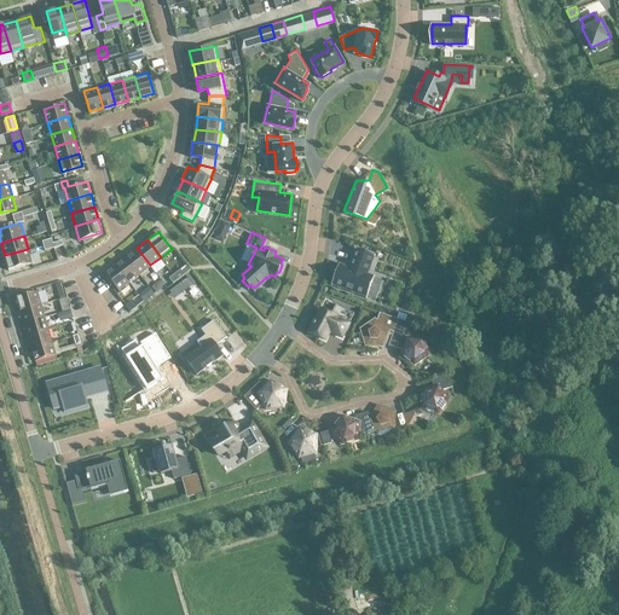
[(374,253),(357,247),(350,266),(339,261),(331,282),(366,295),(374,274),(366,272),(374,253)]
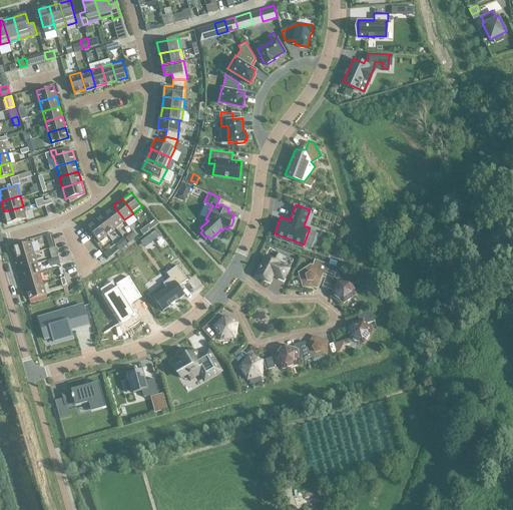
[(113,205),(105,212),(116,226),(124,219),(113,205)]
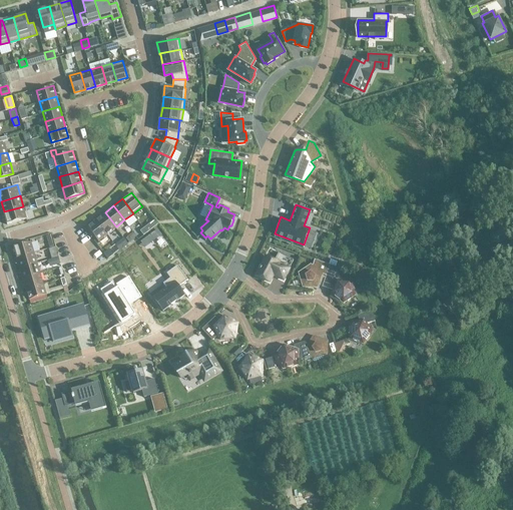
[(23,206),(4,211),(7,222),(26,216),(23,206)]
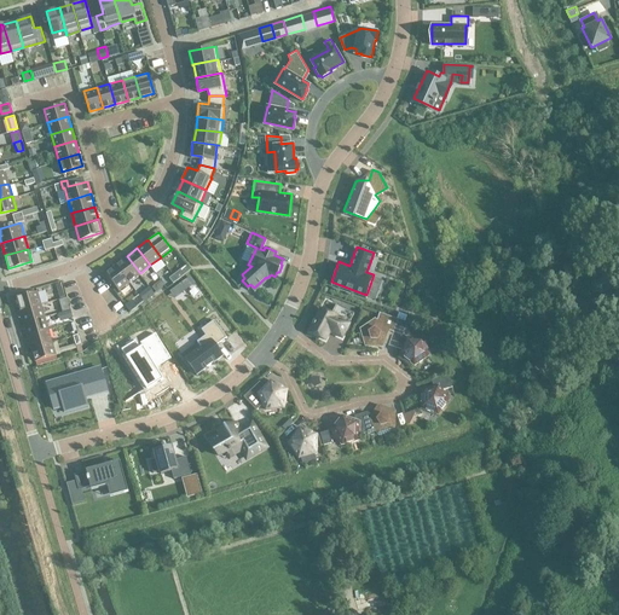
[(129,280),(140,273),(127,256),(116,264),(129,280)]
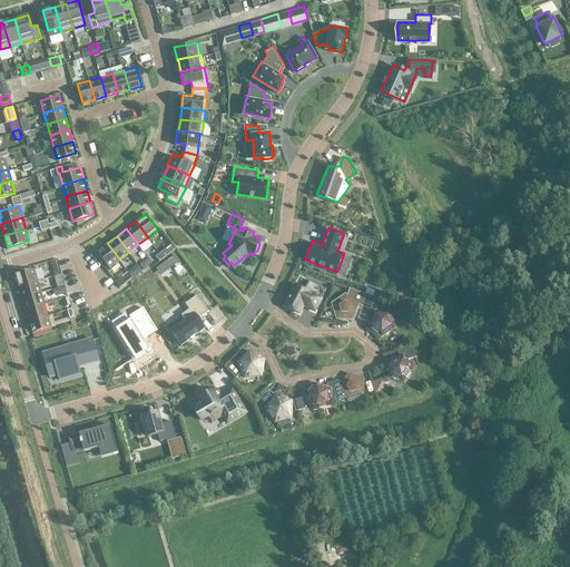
[(107,243),(97,251),(109,266),(119,258),(107,243)]
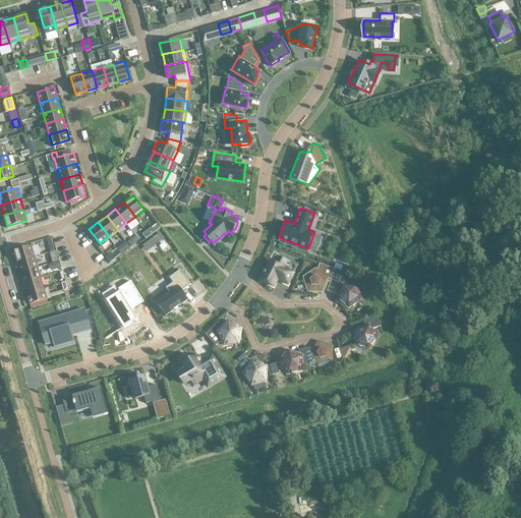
[(160,231),(142,243),(147,249),(164,236),(160,231)]
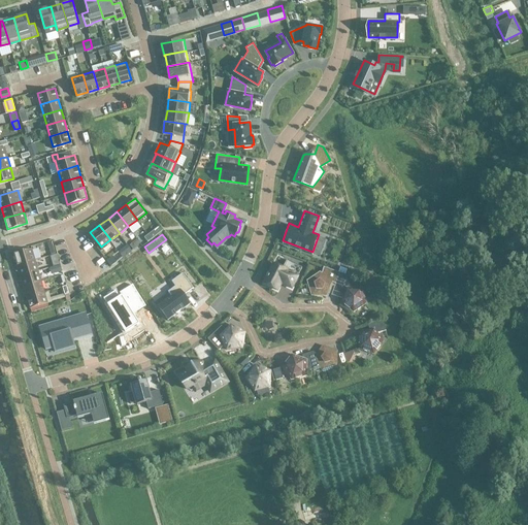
[(136,237),(131,241),(131,242),(134,247),(139,242),(136,237)]
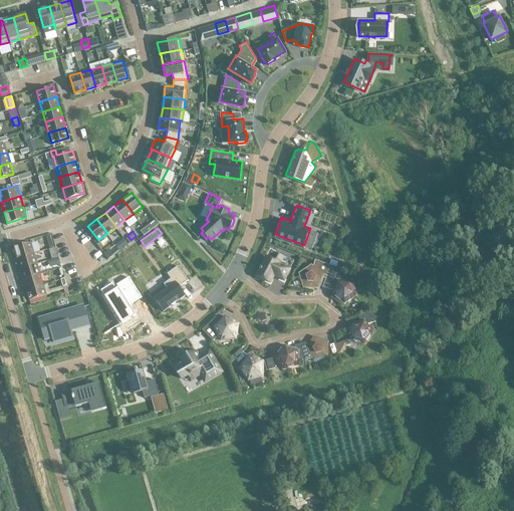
[(34,251),(31,241),(13,246),(17,256),(34,251)]
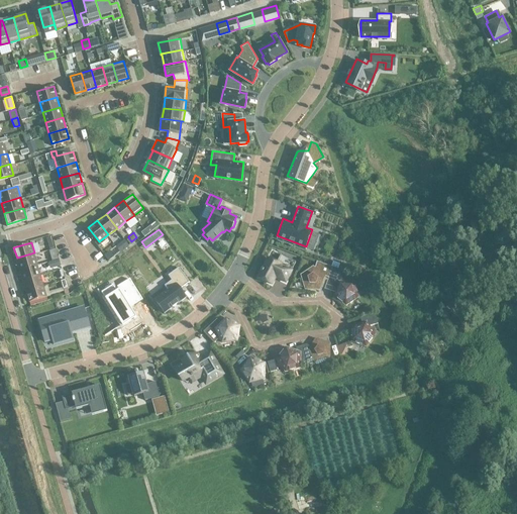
[(106,244),(100,248),(106,257),(112,252),(106,244)]
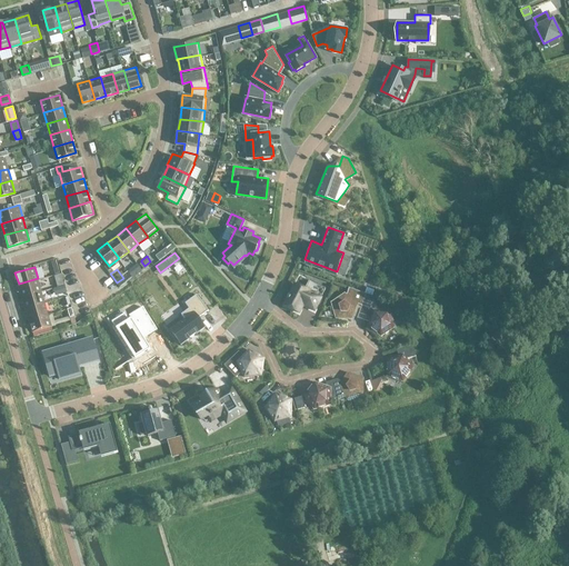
[(19,284),(22,296),(41,290),(38,278),(19,284)]
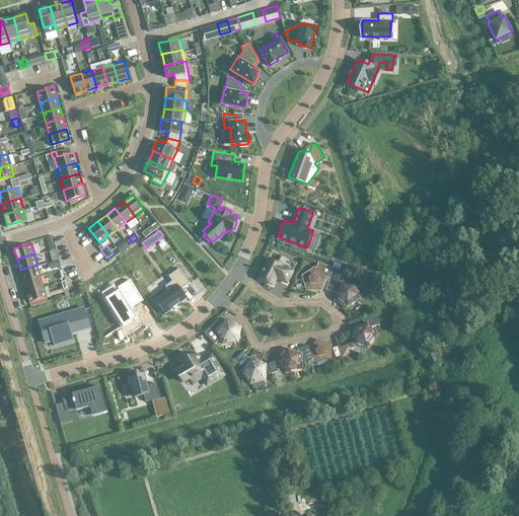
[(269,258),(258,276),(273,283),(277,276),(279,277),(278,277),(287,282),(292,270),(291,270),(292,267),(294,268),(297,262),(282,253),(278,262),(269,258)]
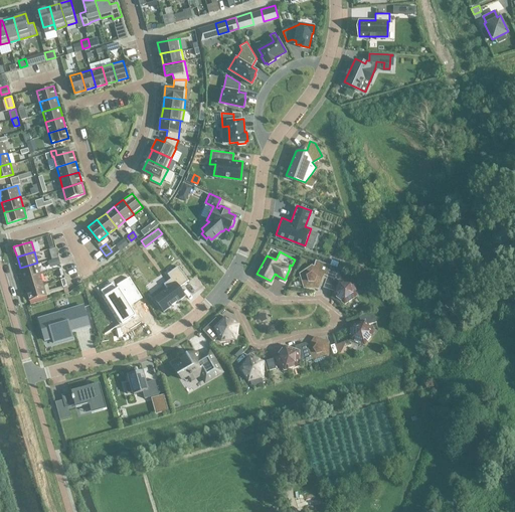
[(332,258),(330,264),(331,264),(337,267),(339,261),(332,258)]
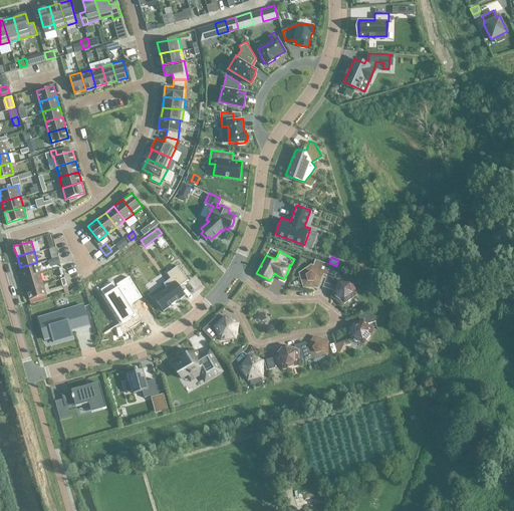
[(326,274),(330,263),(329,263),(315,258),(313,264),(311,263),(299,271),(303,286),(318,286),(322,273),(326,274)]
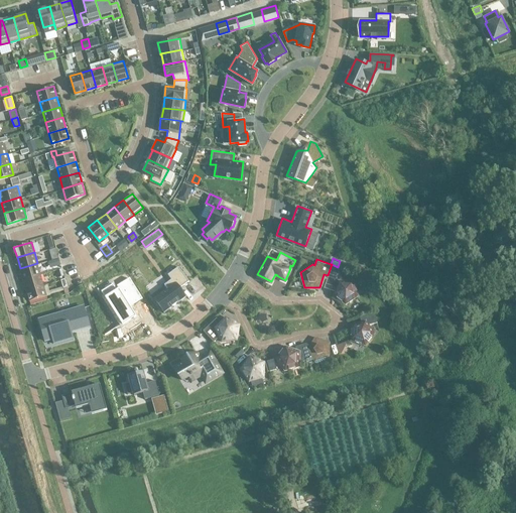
[(342,260),(340,266),(348,269),(350,263),(342,260)]
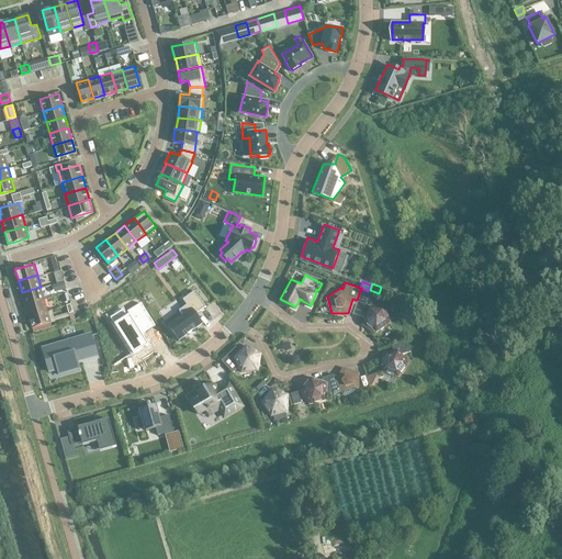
[(22,292),(25,303),(44,298),(41,287),(22,292)]
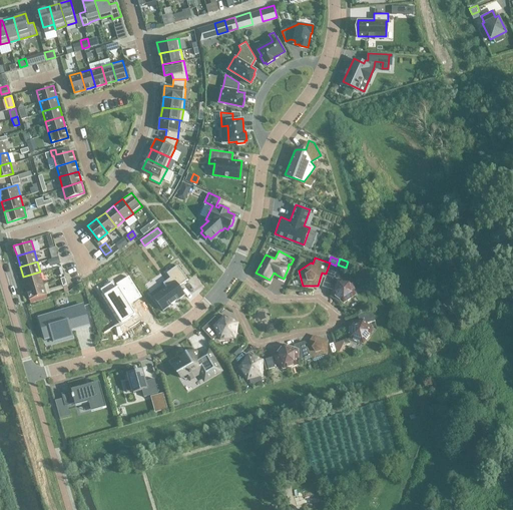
[(330,263),(326,274),(333,277),(330,284),(334,286),(332,292),(343,302),(356,293),(351,279),(347,279),(348,275),(340,273),(342,268),(336,266),(330,263)]
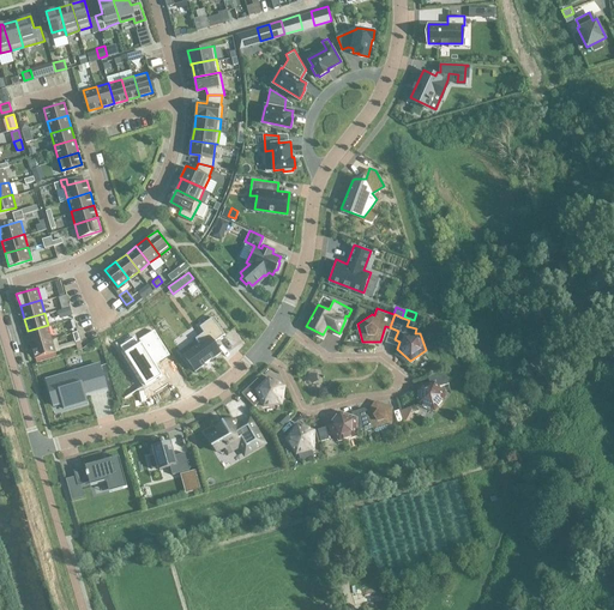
[(224,333),(212,315),(199,325),(204,331),(196,337),(199,343),(184,354),(196,369),(221,351),(214,342),(224,333)]
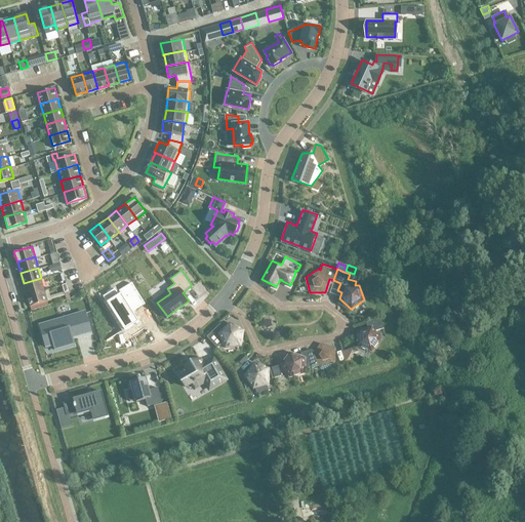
[(24,283),(27,294),(44,288),(41,278),(24,283)]
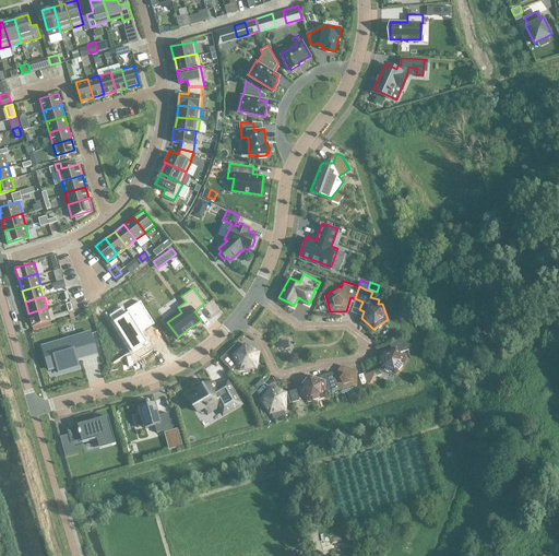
[(28,314),(32,324),(50,319),(47,307),(28,314)]
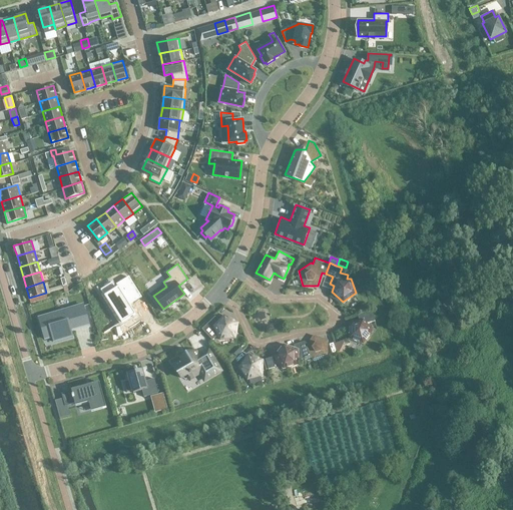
[(114,285),(103,292),(122,322),(135,314),(129,304),(142,296),(133,282),(120,290),(118,286),(116,288),(114,285)]
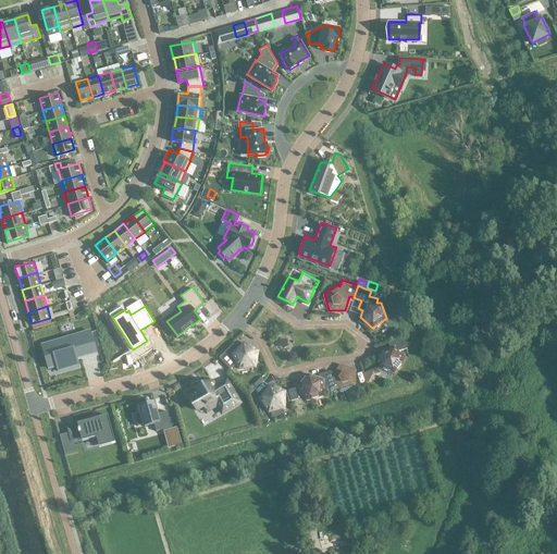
[(41,343),(49,369),(58,367),(59,369),(78,364),(75,353),(96,346),(89,328),(41,343)]
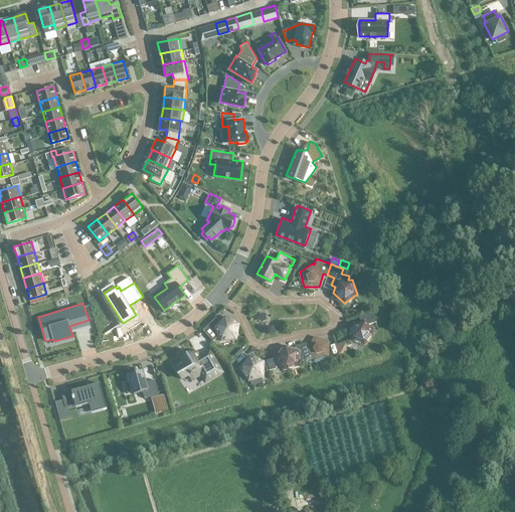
[(373,311),(359,315),(360,321),(351,323),(350,338),(364,343),(373,332),(367,323),(376,321),(373,311)]
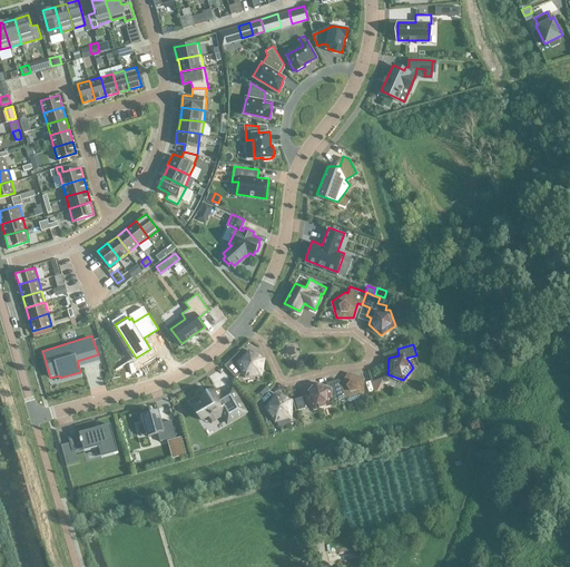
[(264,358),(249,350),(244,354),(239,350),(224,364),(236,377),(242,370),(244,375),(261,373),(262,369),(264,367),(264,364),(263,362),(264,358)]
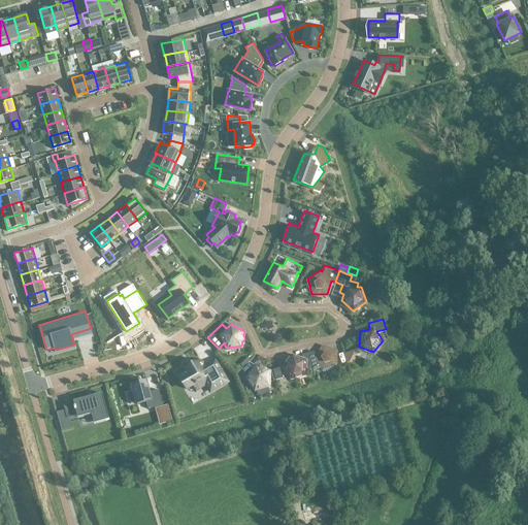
[(314,367),(320,365),(322,369),(336,364),(337,350),(323,345),(317,353),(312,350),(308,351),(314,367)]
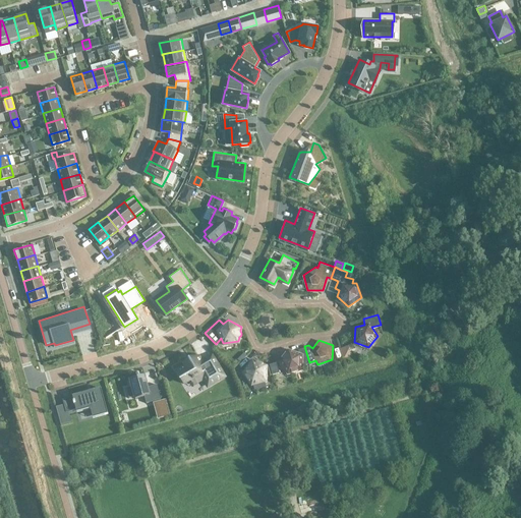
[(279,360),(288,372),(302,368),(302,364),(309,362),(304,346),(299,348),(298,352),(288,348),(279,360)]
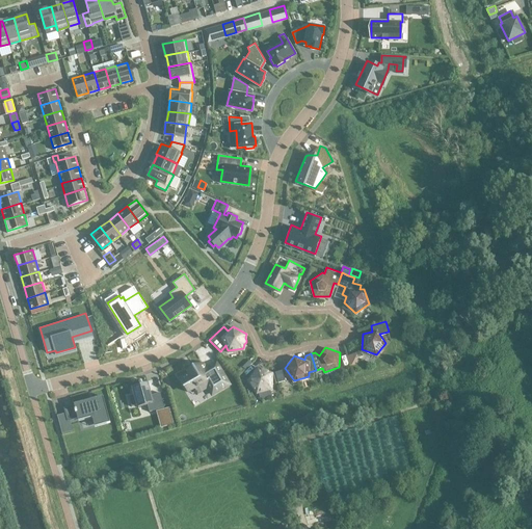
[(189,372),(180,377),(188,390),(196,386),(196,387),(198,386),(197,385),(205,380),(212,392),(229,382),(221,370),(216,363),(216,362),(215,362),(206,368),(203,362),(194,367),(191,368),(191,369),(188,370),(189,372)]
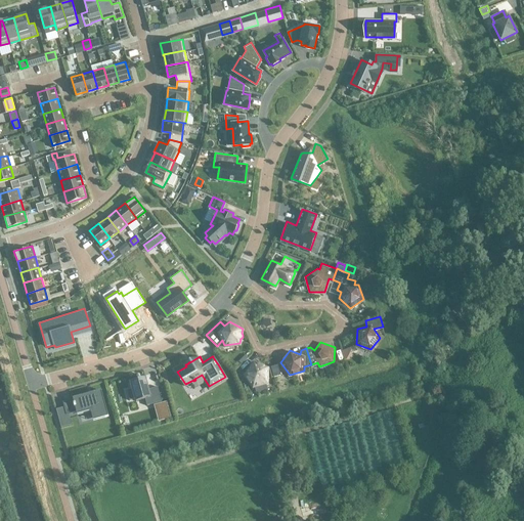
[(268,366),(254,361),(245,373),(253,386),(267,382),(268,366)]
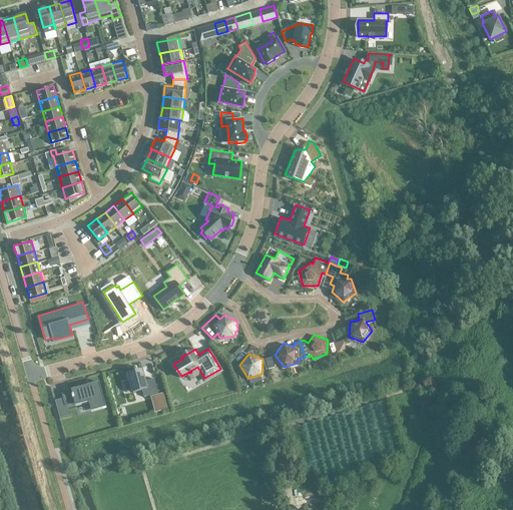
[(275,366),(272,356),(265,358),(268,368),(275,366)]
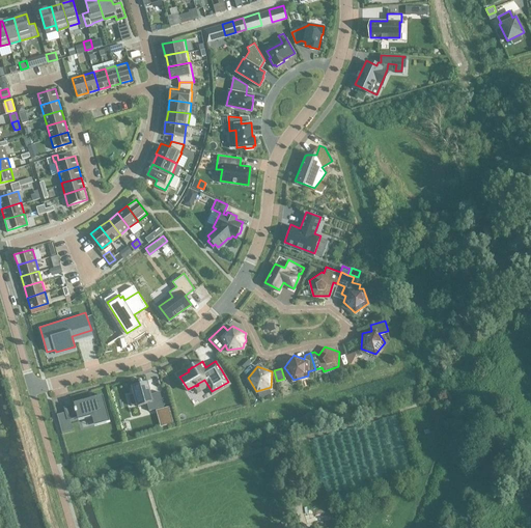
[(147,403),(148,409),(164,405),(160,390),(149,393),(146,382),(133,386),(135,392),(129,394),(131,404),(137,403),(138,405),(147,403)]
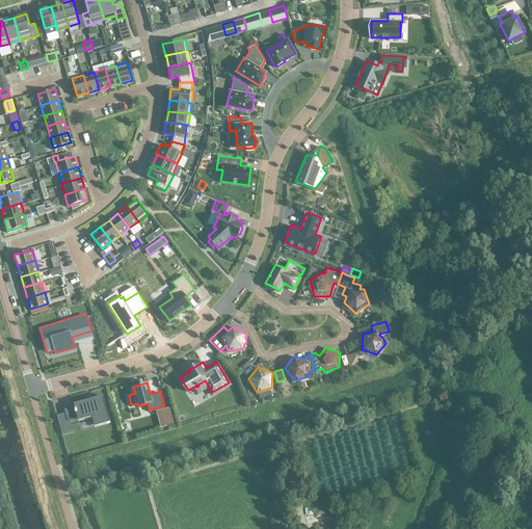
[(74,403),(63,406),(65,412),(68,420),(70,419),(78,417),(97,412),(99,422),(108,419),(102,396),(74,403)]
